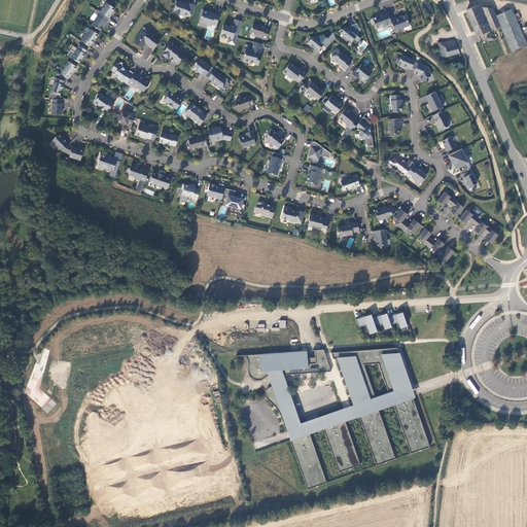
[(196,5),(188,2),(188,5),(184,4),(184,3),(176,1),(175,4),(175,5),(173,12),(177,13),(179,13),(179,12),(183,13),(184,15),(186,15),(187,15),(188,15),(189,13),(192,14),(196,5)]
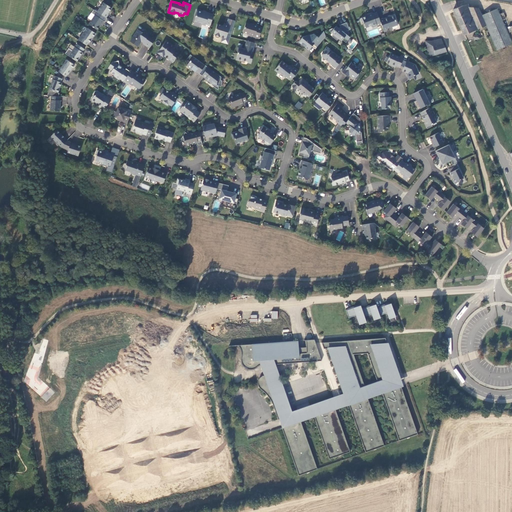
[(103,2),(97,11),(106,17),(108,13),(111,7),(103,2)]
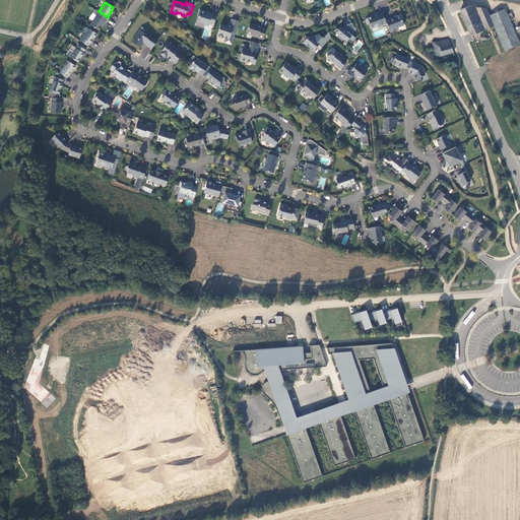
[(475,4),(460,9),(471,36),(494,25),(505,50),(519,44),(510,20),(514,19),(511,13),(507,14),(505,9),(489,15),(485,8),(476,7),(475,4)]
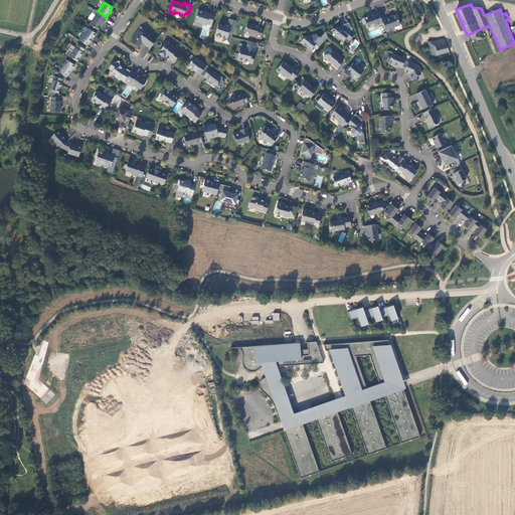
[(215,14),(206,11),(205,13),(198,10),(196,15),(197,16),(195,21),(202,23),(203,24),(206,25),(207,24),(211,25),(215,14)]
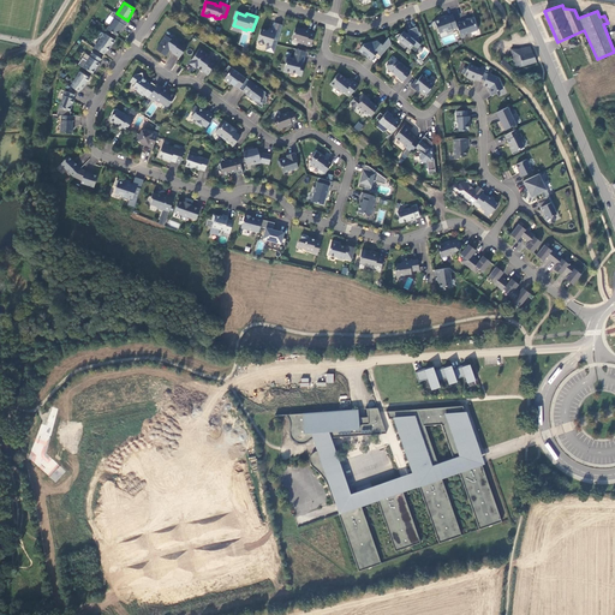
[(455,24),(452,15),(447,17),(446,16),(441,18),(441,19),(431,23),(434,29),(436,28),(439,34),(446,31),(447,34),(452,31),(452,30),(457,28),(455,24)]
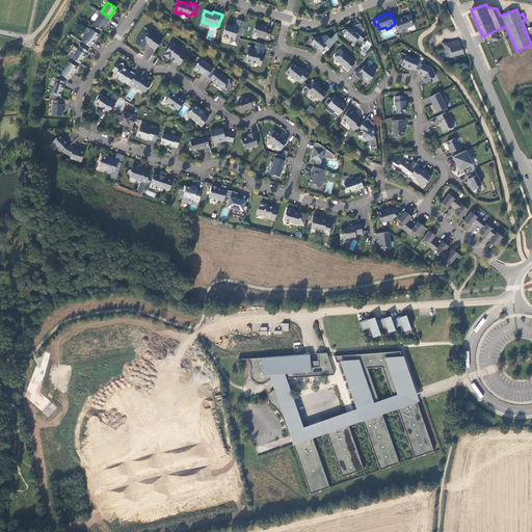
[(99,15),(92,25),(101,30),(105,24),(105,25),(108,21),(99,15)]
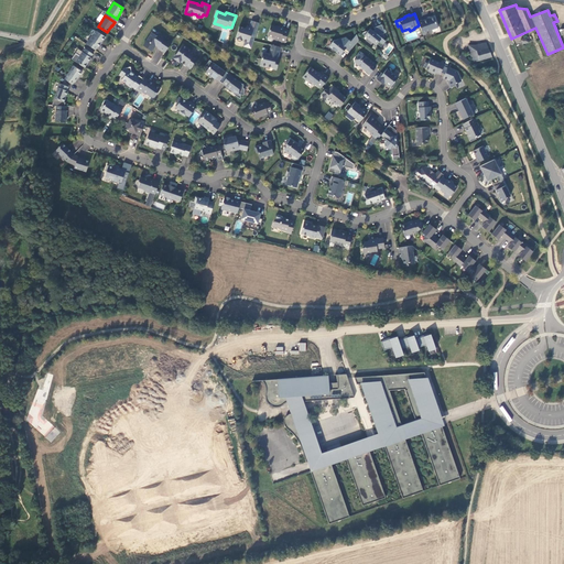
[(422,20),(418,22),(419,25),(423,35),(427,33),(426,32),(438,26),(434,17),(427,19),(423,20),(422,20)]
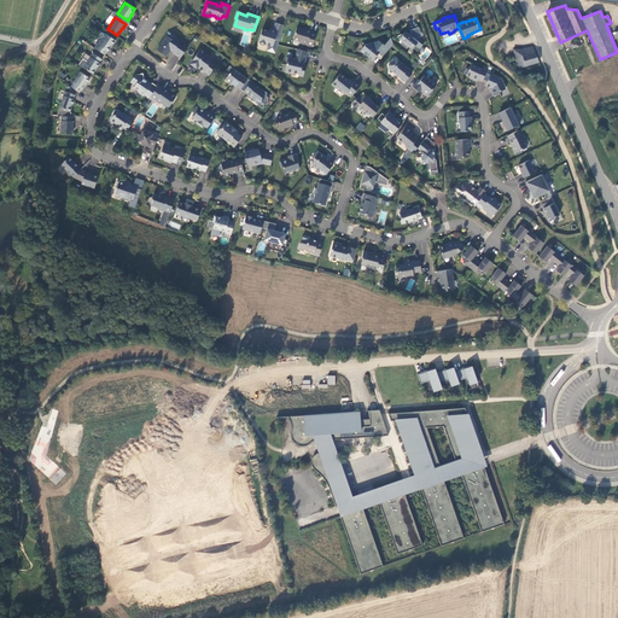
[(278,44),(284,25),(275,22),(273,29),(273,30),(270,30),(269,29),(269,31),(262,29),(258,41),(260,41),(260,42),(260,45),(263,46),(264,45),(266,44),(268,45),(277,47),(278,44)]
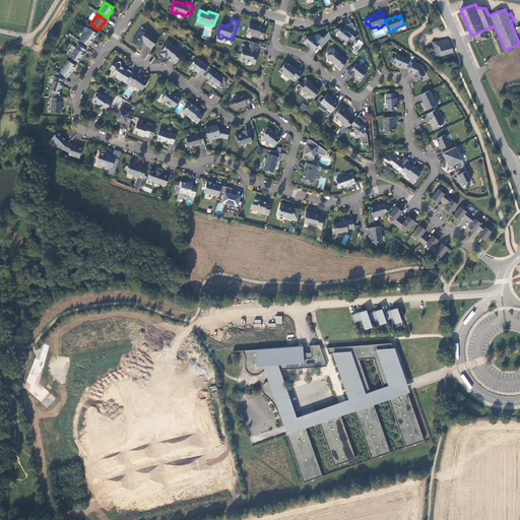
[(257,25),(250,22),(247,33),(252,35),(253,36),(263,39),(266,28),(261,26),(262,26),(257,24),(257,25)]
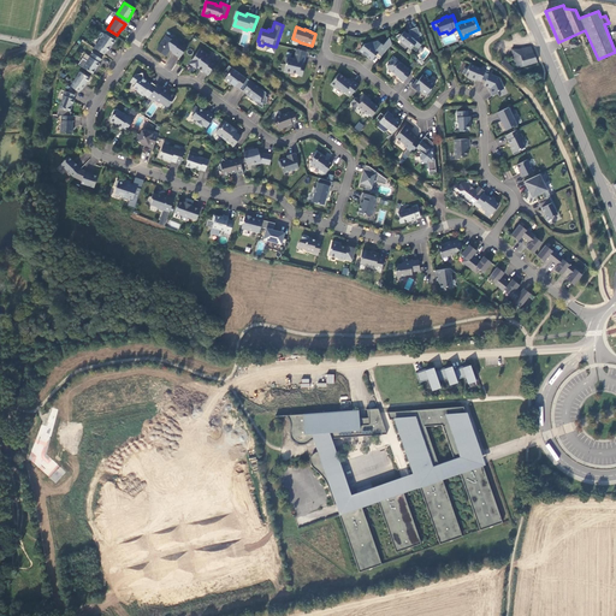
[(418,27),(408,30),(409,33),(404,34),(403,34),(401,34),(398,34),(397,35),(395,36),(401,41),(398,43),(406,48),(407,46),(410,49),(412,47),(416,51),(421,45),(418,42),(420,40),(419,36),(420,36),(418,27)]
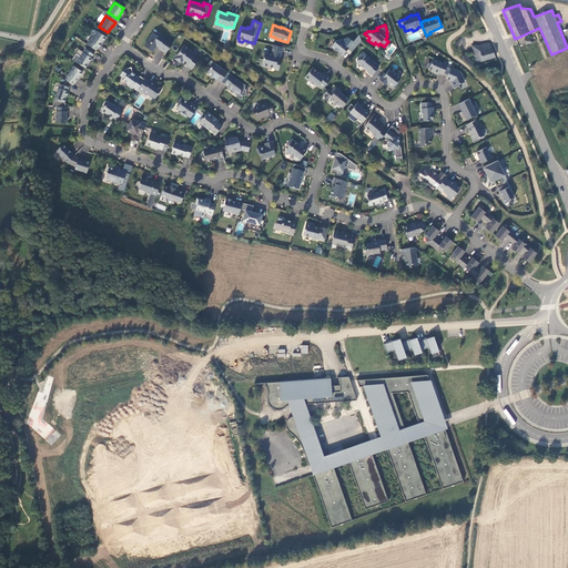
[(92,34),(87,43),(95,50),(98,47),(99,47),(105,37),(97,30),(93,36),(92,34)]
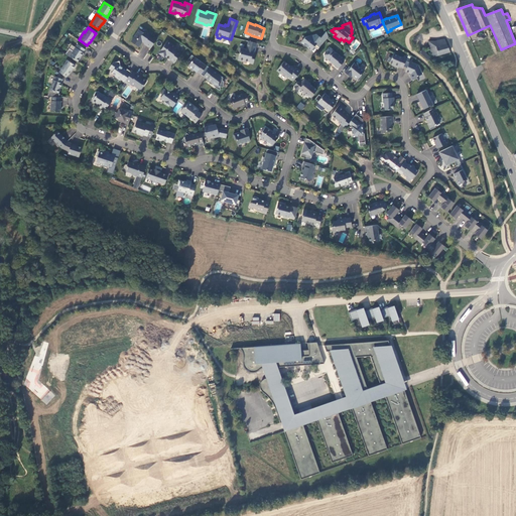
[(157,38),(147,31),(144,32),(139,29),(131,41),(137,45),(140,41),(141,41),(144,42),(144,43),(150,48),(157,38)]
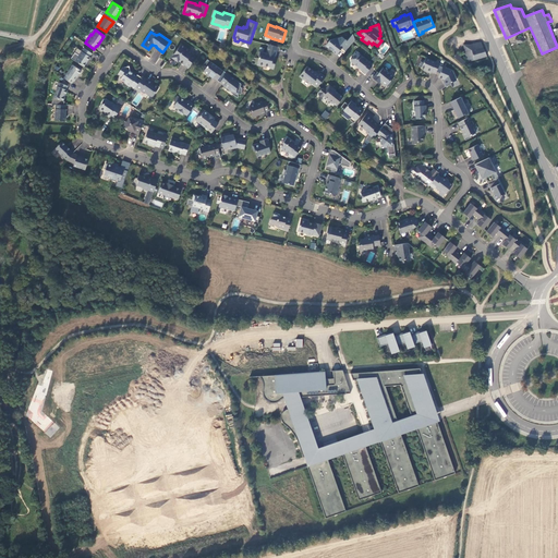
[(342,37),(329,40),(326,46),(337,55),(340,50),(341,48),(346,51),(354,39),(352,34),(352,35),(347,40),(342,37)]
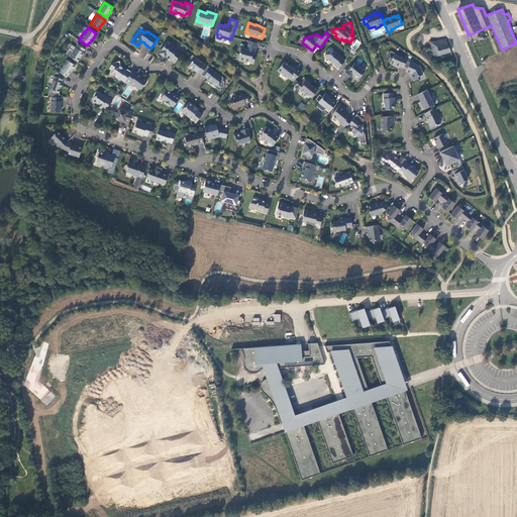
[(444,55),(450,53),(445,39),(435,41),(429,41),(432,57),(444,55)]
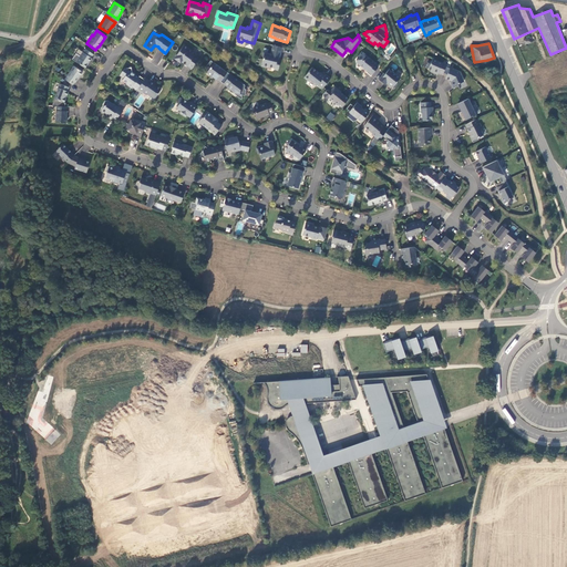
[(267,65),(274,68),(274,69),(278,70),(280,60),(277,59),(278,55),(280,57),(282,48),(272,44),(270,54),(263,52),(263,57),(263,58),(261,65),(265,66),(267,65)]
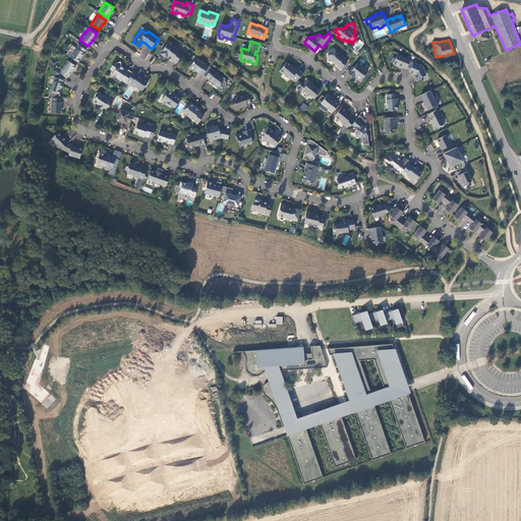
[(179,50),(169,42),(161,52),(162,54),(164,56),(167,56),(176,63),(183,54),(179,51),(179,50)]
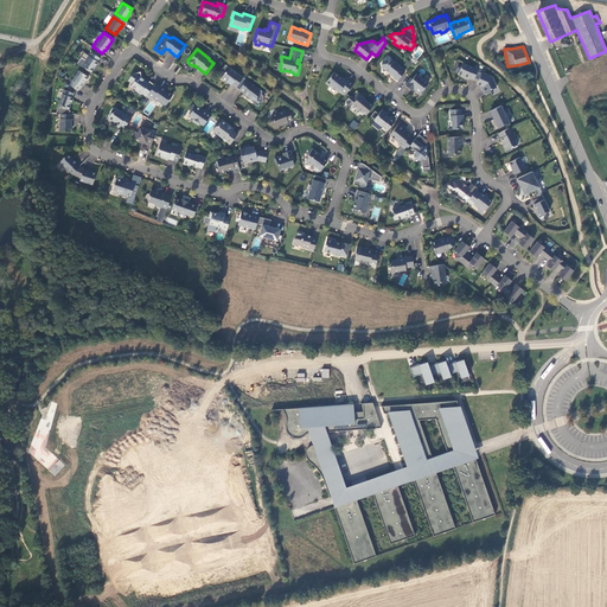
[(91,51),(82,65),(90,71),(97,62),(97,61),(100,57),(91,51)]
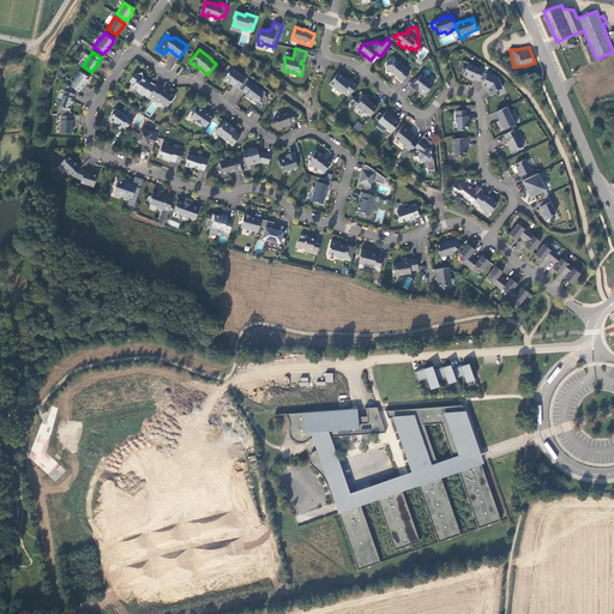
[(405,68),(396,60),(392,64),(385,65),(386,72),(391,72),(398,77),(397,78),(402,82),(409,72),(405,68)]
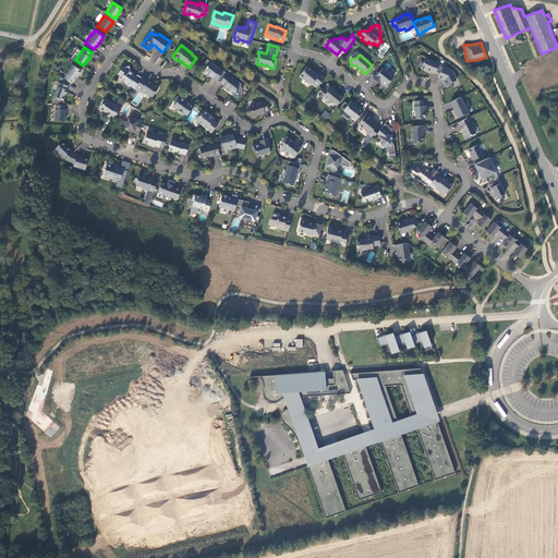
[(431,73),(432,72),(435,73),(439,63),(435,61),(435,62),(425,58),(423,62),(421,61),(419,65),(424,69),(423,70),(431,73)]
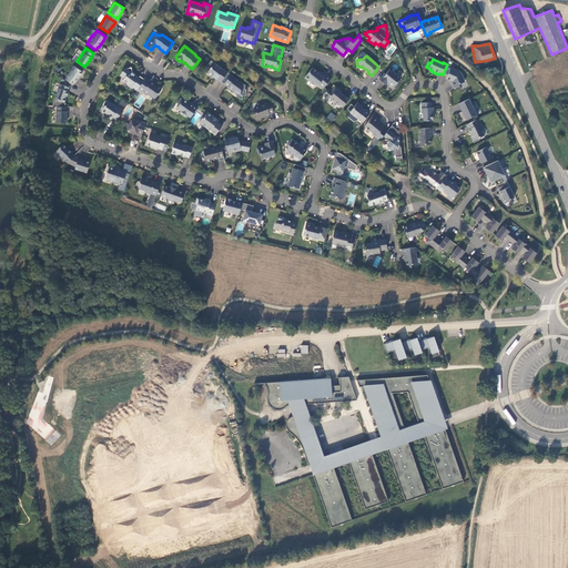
[(227,72),(211,60),(206,66),(210,68),(206,72),(212,75),(212,74),(214,75),(213,77),(216,79),(217,79),(221,81),(225,74),(227,72)]
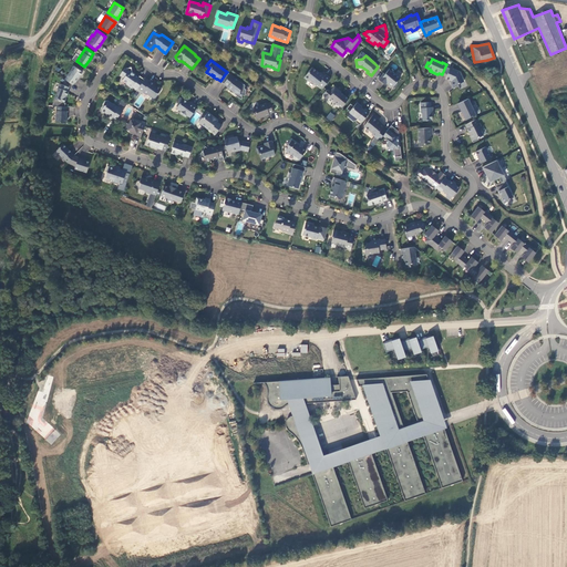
[(73,65),(64,79),(65,80),(72,84),(75,81),(82,71),(73,65)]
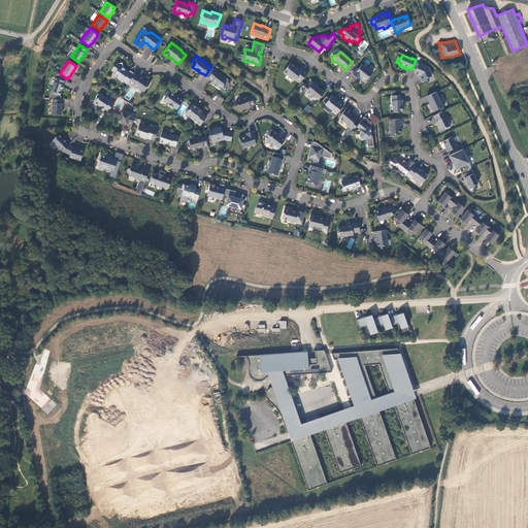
[(285,70),(288,72),(290,72),(295,77),(298,76),(302,80),(308,72),(304,68),(303,70),(299,66),(292,61),(285,70)]
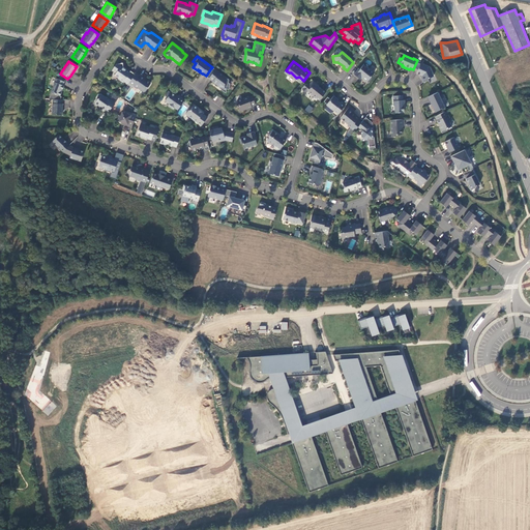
[(122,63),(116,64),(112,69),(116,72),(114,75),(119,78),(119,80),(123,82),(123,81),(128,84),(135,74),(130,70),(129,72),(123,68),(122,63)]
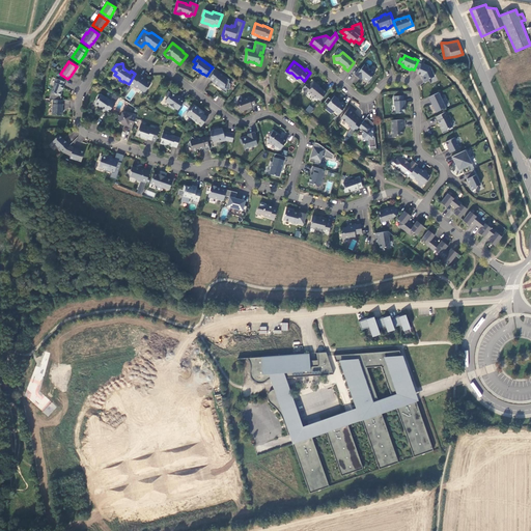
[(430,67),(421,63),(417,73),(422,76),(422,77),(424,82),(429,80),(428,79),(434,77),(430,67)]
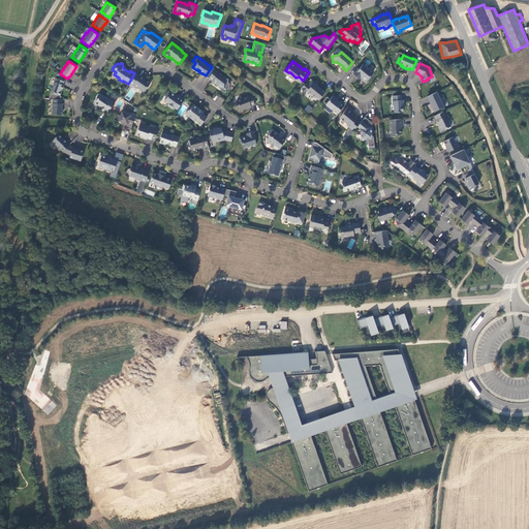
[(373,73),(363,64),(359,69),(358,68),(353,74),(359,79),(361,76),(363,79),(367,83),(370,79),(369,78),(373,73)]
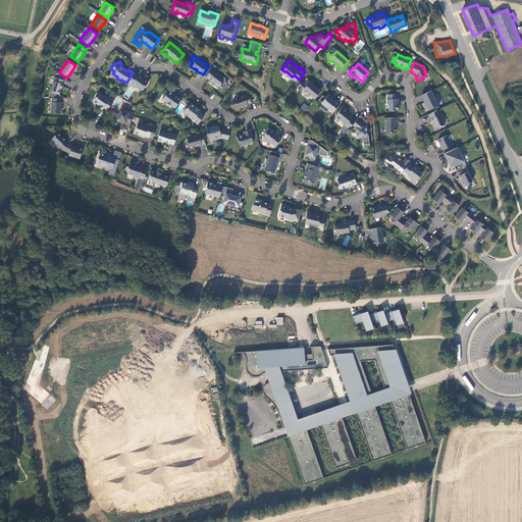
[(222,92),(223,87),(225,88),(226,82),(224,82),(225,77),(209,66),(207,68),(210,70),(206,76),(209,80),(215,85),(215,86),(218,87),(218,88),(222,92)]
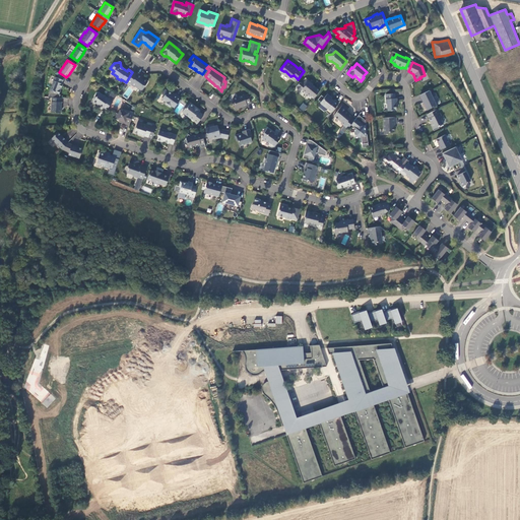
[(147,81),(141,77),(141,76),(138,74),(137,74),(133,71),(132,72),(126,82),(130,85),(131,84),(135,87),(136,86),(141,89),(142,89),(147,81)]
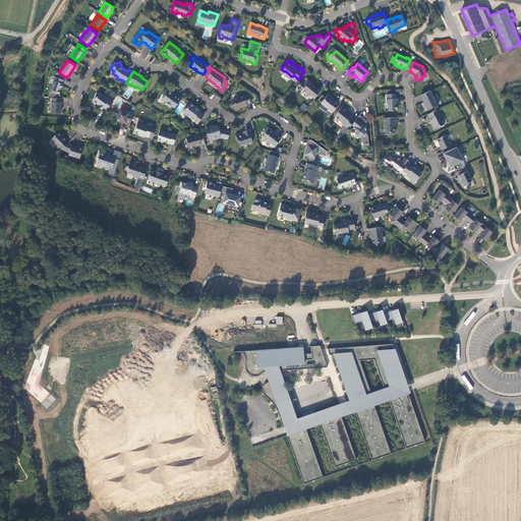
[(57,77),(56,77),(51,91),(60,95),(63,87),(64,83),(63,83),(64,80),(57,77)]
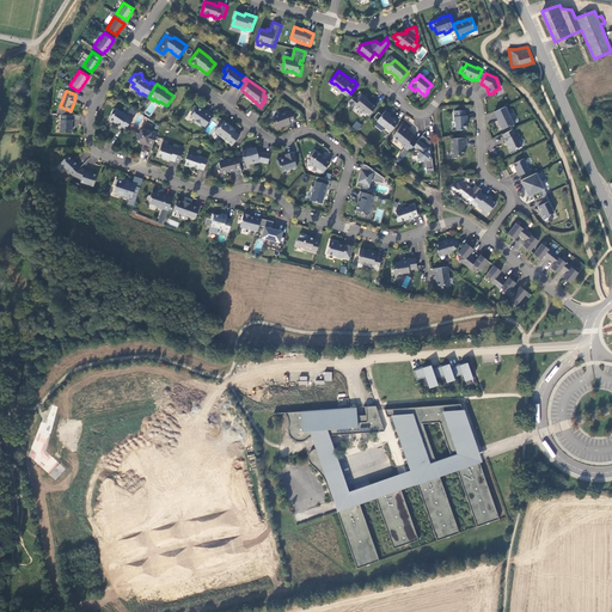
[(368,98),(361,92),(356,98),(355,97),(353,97),(349,102),(349,104),(352,106),(355,106),(355,105),(360,109),(360,110),(365,114),(365,112),(368,116),(377,106),(371,102),(369,103),(367,101),(368,101),(368,98)]
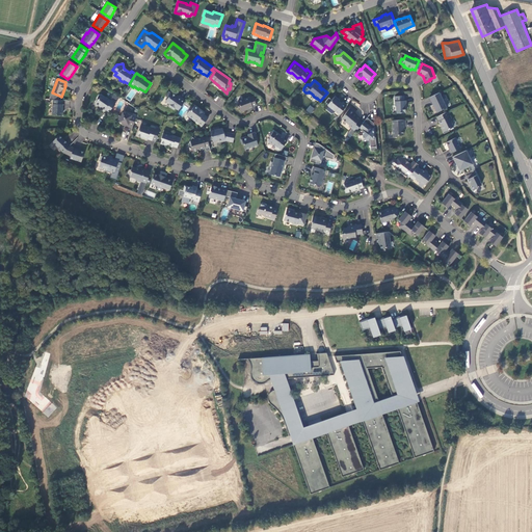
[(165,101),(169,104),(168,106),(174,109),(175,108),(178,110),(184,102),(186,99),(180,95),(178,97),(168,90),(165,96),(168,98),(165,101)]
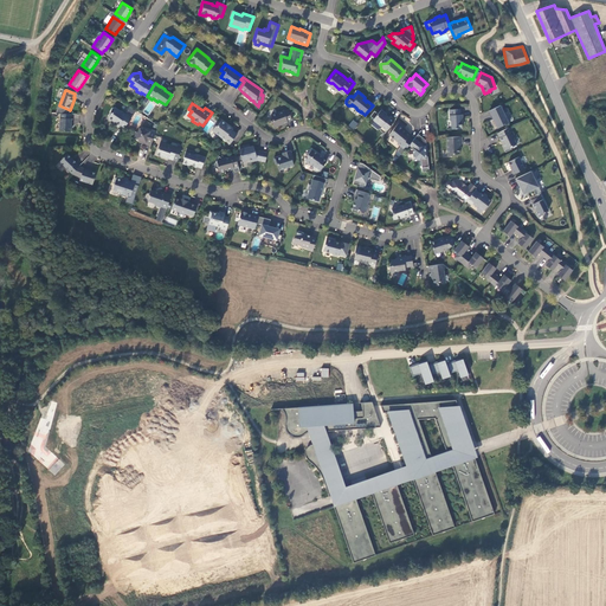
[(498,105),(488,111),(491,120),(492,121),(489,123),(492,130),(507,123),(500,107),(498,105)]
